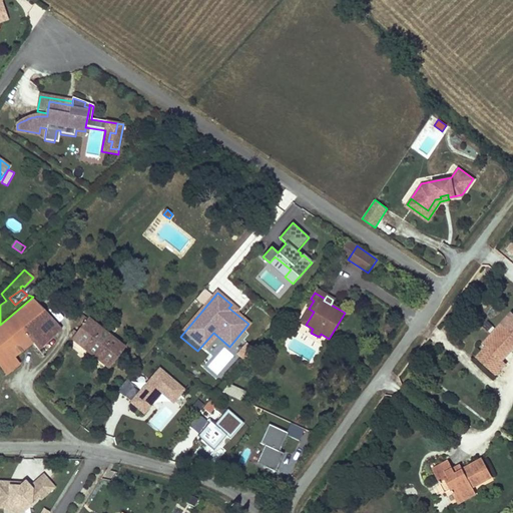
[(33,297),(0,325),(0,366),(7,375),(19,363),(15,357),(33,343),(42,354),(55,342),(51,338),(61,329),(33,297)]
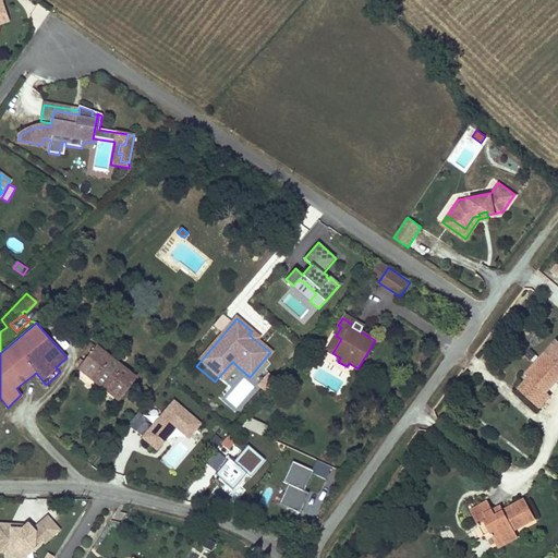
[(80,360),(76,364),(80,366),(77,368),(119,400),(135,379),(95,347),(88,341),(83,350),(88,354),(83,362),(80,360)]
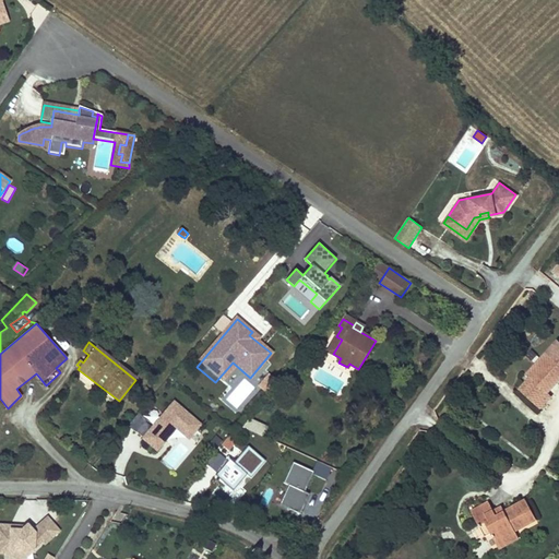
[(558,343),(557,342),(546,354),(526,376),(531,379),(520,391),(540,409),(551,397),(548,394),(558,382),(558,343)]
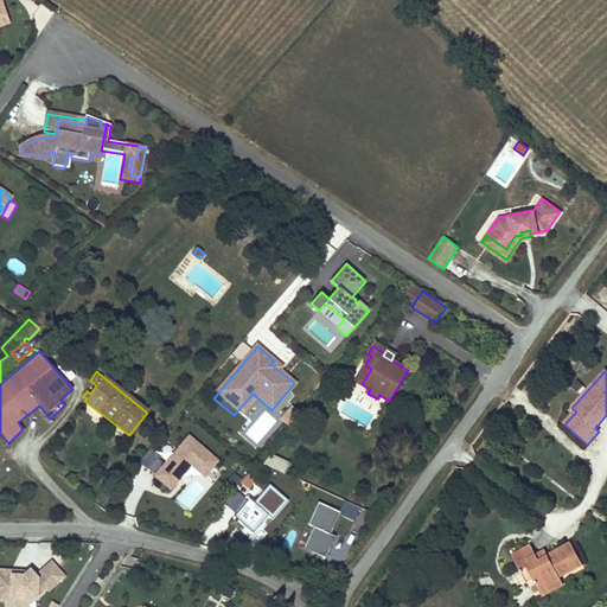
[(238,419),(253,401),(268,414),(272,410),(253,394),(234,415),(238,419)]
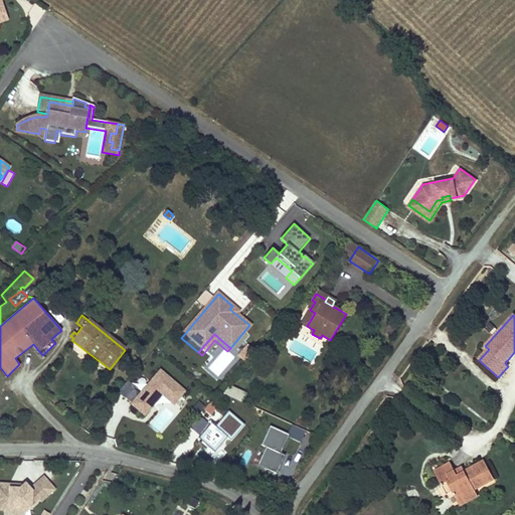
[(253,349),(247,344),(238,354),(244,360),(253,349)]
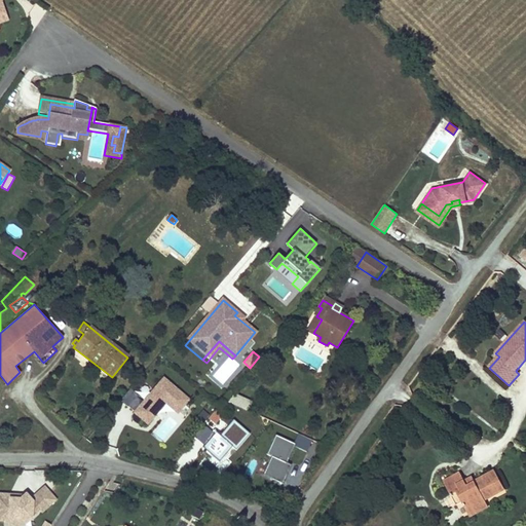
[(189,401),(177,390),(162,379),(142,404),(135,412),(134,413),(148,425),(164,405),(177,415),(189,401)]
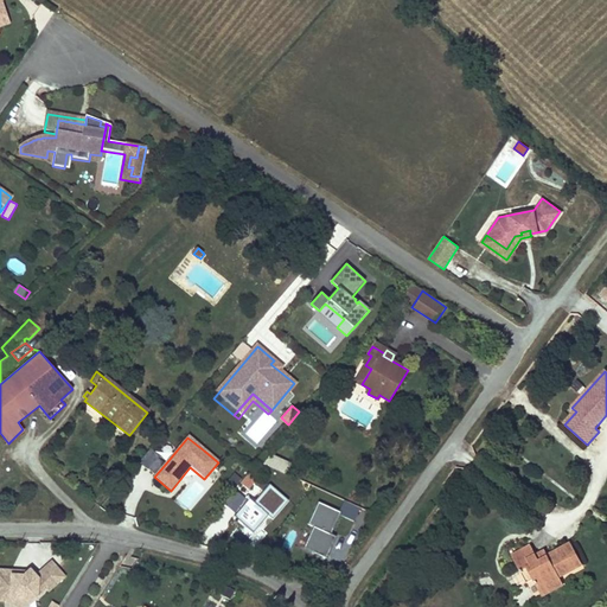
[(147,471),(147,470),(155,475),(164,466),(157,459),(158,458),(149,452),(148,453),(140,462),(139,464),(147,471)]
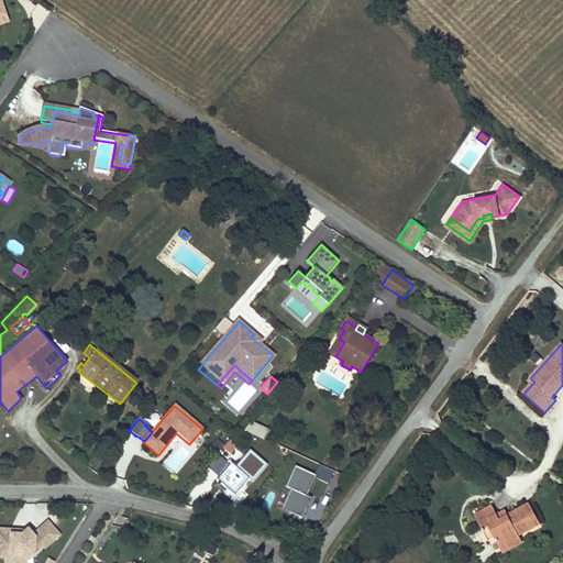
[(250,421),(244,430),(265,441),(269,432),(250,421)]
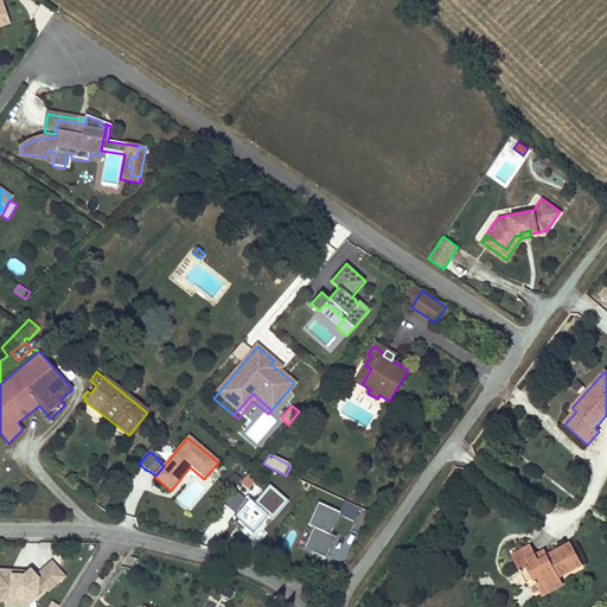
[(289,502),(270,485),(254,504),(250,500),(249,503),(236,492),(225,504),(237,515),(236,517),(240,521),(253,532),(268,516),(273,519),(289,502)]
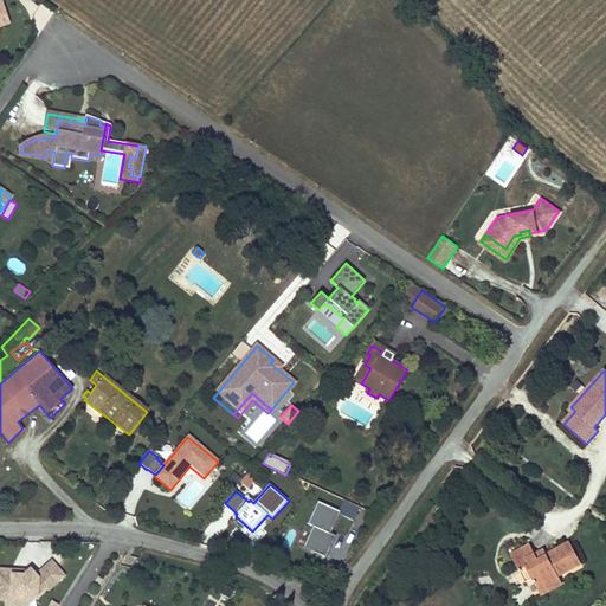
[(354,521),(360,507),(345,500),(340,510),(341,511),(340,514),(354,521)]
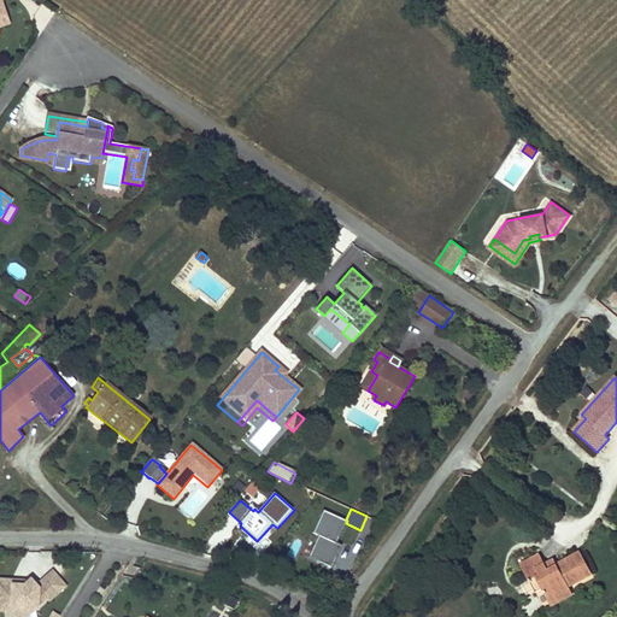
[(331,566),(341,545),(336,542),(346,523),(347,521),(346,519),(324,510),(313,533),(318,535),(309,556),(331,566)]
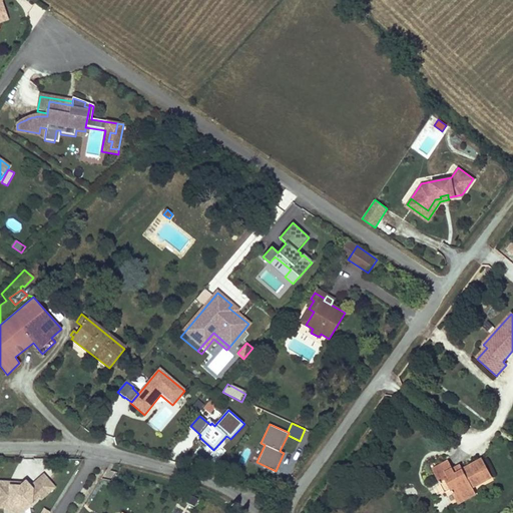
[(433,470),(441,485),(446,482),(451,491),(456,500),(474,490),(472,487),(488,479),(484,472),(488,470),(483,460),(463,470),(455,474),(453,470),(448,462),(433,470)]
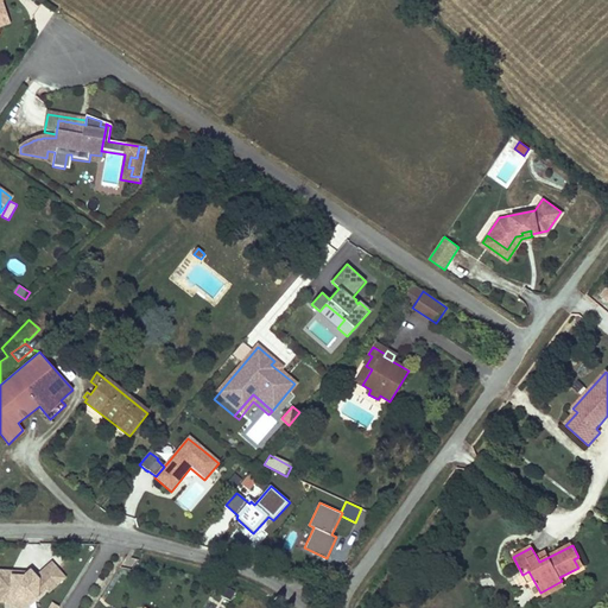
[(546,552),(537,557),(539,562),(549,557),(546,552)]
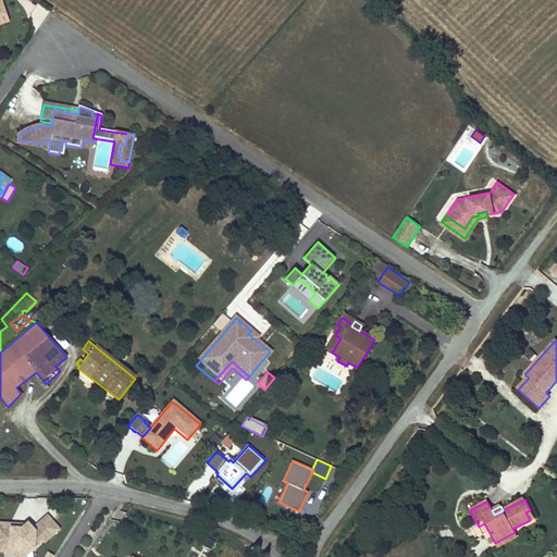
[(11,523),(0,522),(0,549),(5,551),(5,547),(33,549),(33,546),(40,540),(44,542),(59,529),(47,516),(32,529),(27,522),(21,528),(11,528),(11,523)]
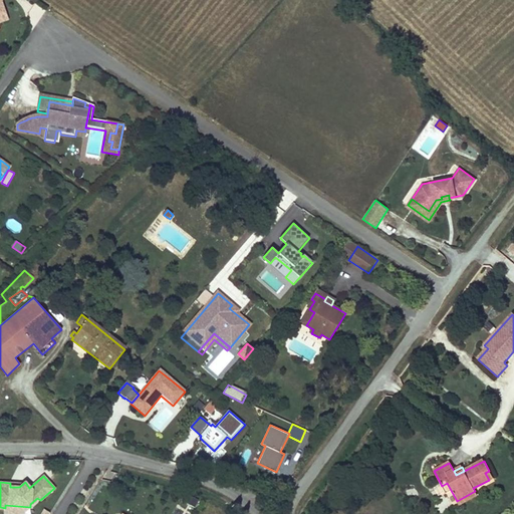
[(447,483),(442,486),(447,494),(452,492),(447,483)]
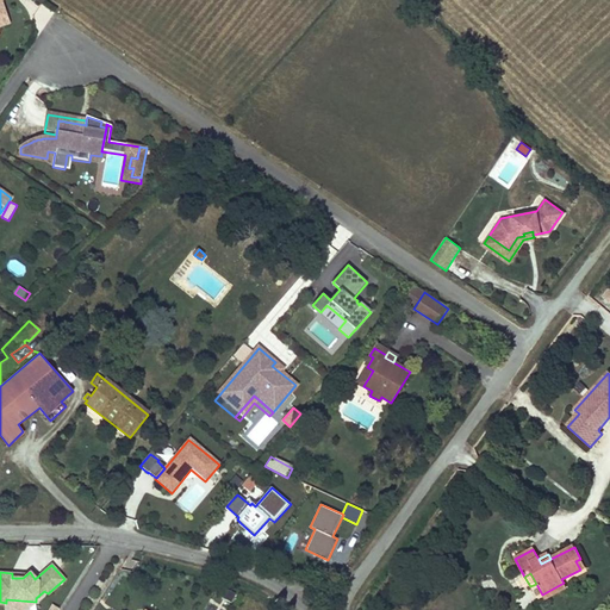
[(564,583),(542,595),(545,598),(566,587),(564,583)]
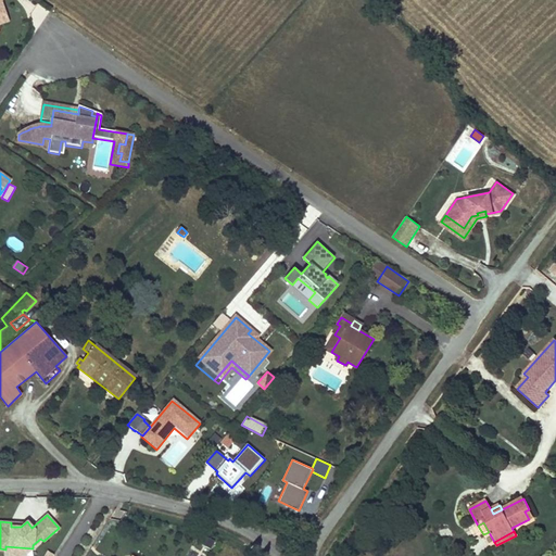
[(201,545),(211,550),(215,542),(204,536),(201,545)]
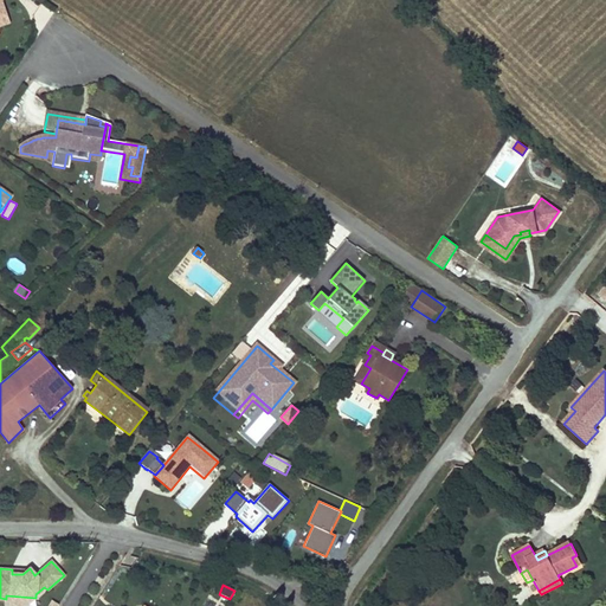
[(36,598),(6,595),(6,599),(5,605),(24,605),(36,598)]
